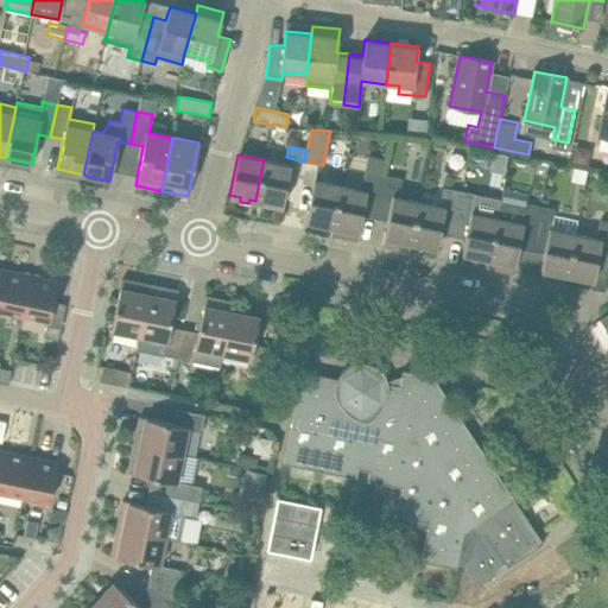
[(368,157),(365,171),(384,175),(386,160),(368,157)]
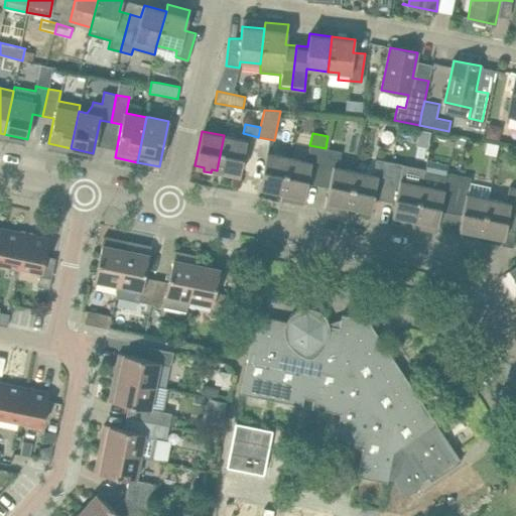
[(247,140),(224,135),(217,170),(240,174),(247,140)]
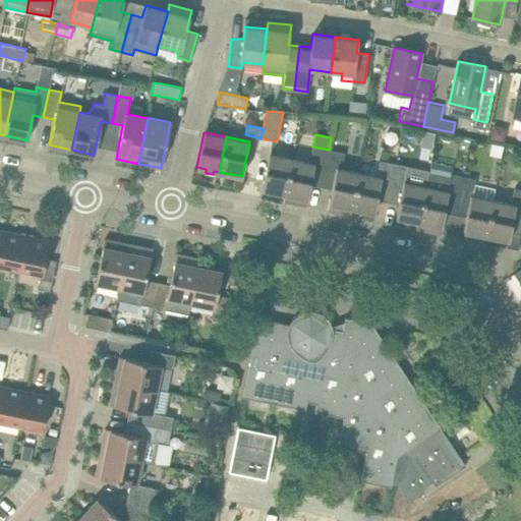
[(309,185),(321,187),(329,150),(312,147),(310,157),(314,158),(313,164),(291,159),(283,201),(305,206),(309,185)]
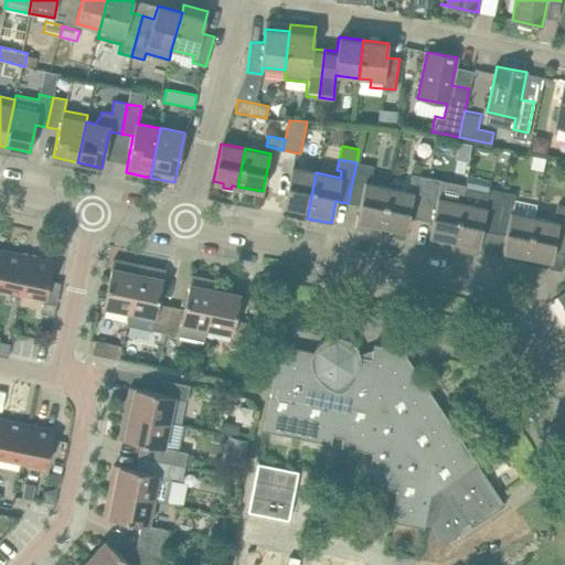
[(381,225),(388,188),(365,182),(366,176),(371,177),(373,167),(356,162),(348,203),(360,205),(356,220),(366,222),(366,226),(375,227),(375,224),(381,225)]
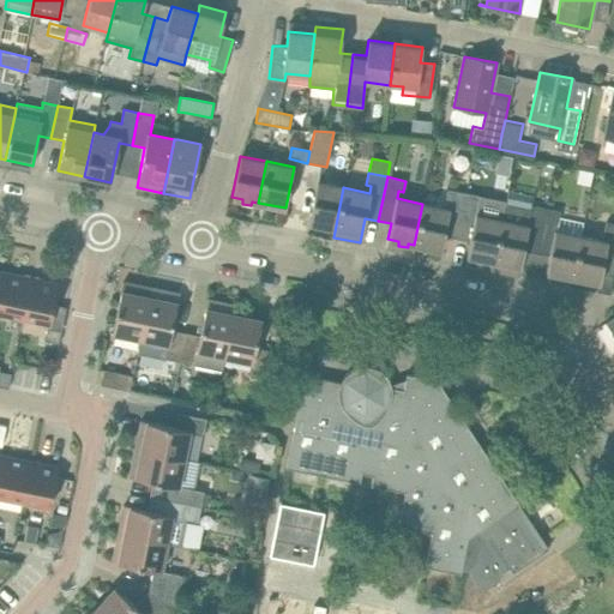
[(333,238),(343,187),(317,182),(307,232),(333,238)]
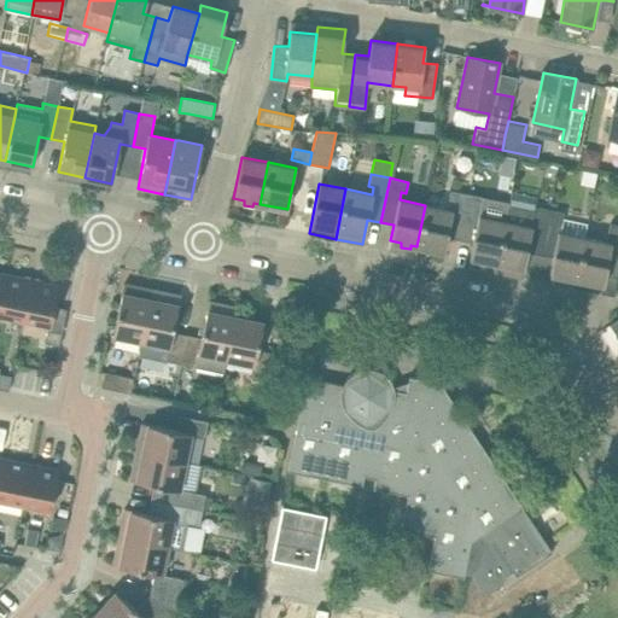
[(460,240),(468,194),(450,191),(448,202),(454,203),(453,210),(425,205),(417,246),(444,251),(447,237),(460,240)]
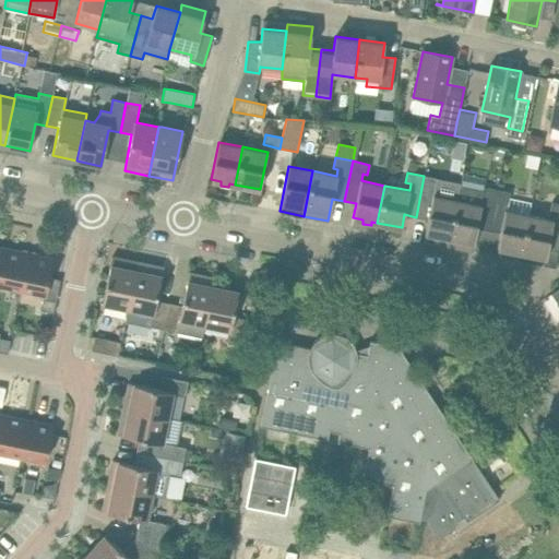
[(456,200),(460,186),(461,183),(424,176),(416,217),(428,219),(424,240),(448,246),(456,200)]
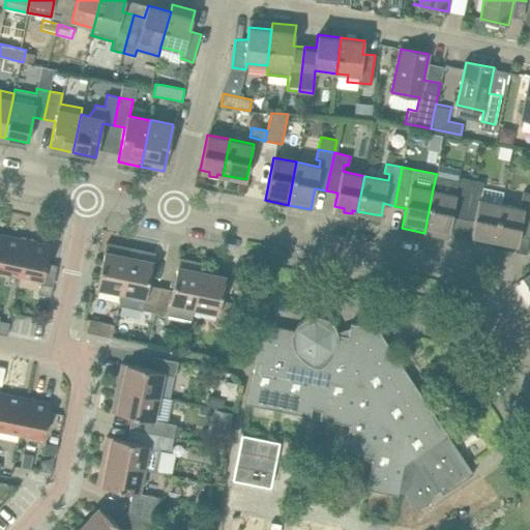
[(447,237),(451,216),(463,218),(471,179),(459,177),(458,181),(436,176),(433,189),(424,233),(447,237)]
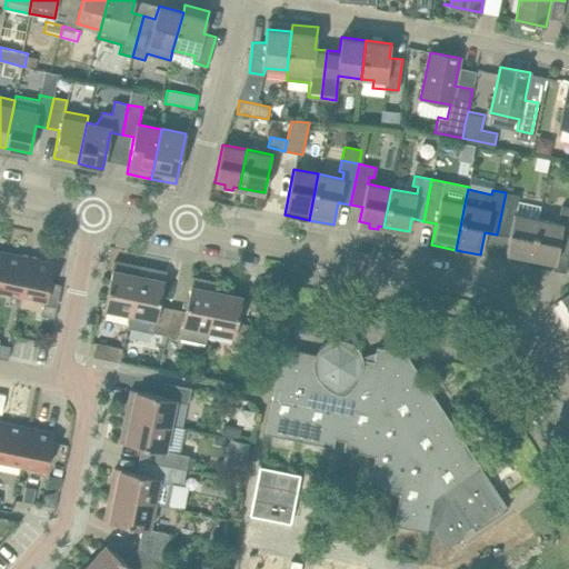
[(530,257),(538,219),(516,215),(519,196),(506,192),(497,235),(509,237),(506,251),(516,253),(515,258),(523,259),(525,256),(530,257)]
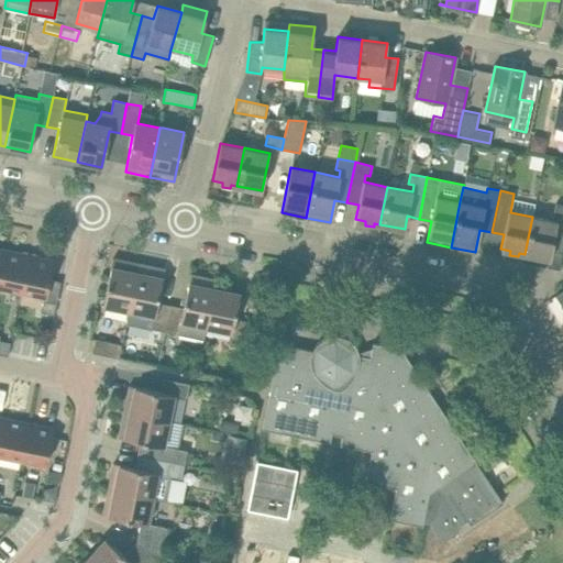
[(562,246),(562,205),(555,203),(552,221),(532,217),(525,254),(549,260),(552,244),(562,246)]
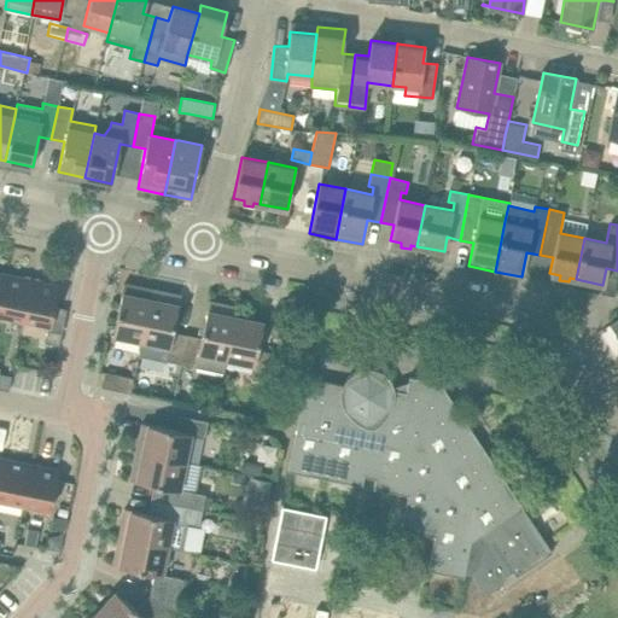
[(0,315),(23,320),(31,279),(6,274),(0,301),(0,315)]
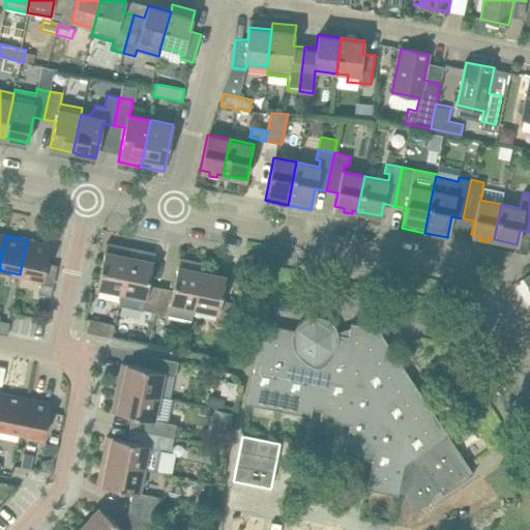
[(50,244),(27,239),(20,274),(40,278),(38,294),(51,296),(57,265),(46,263),(50,244)]
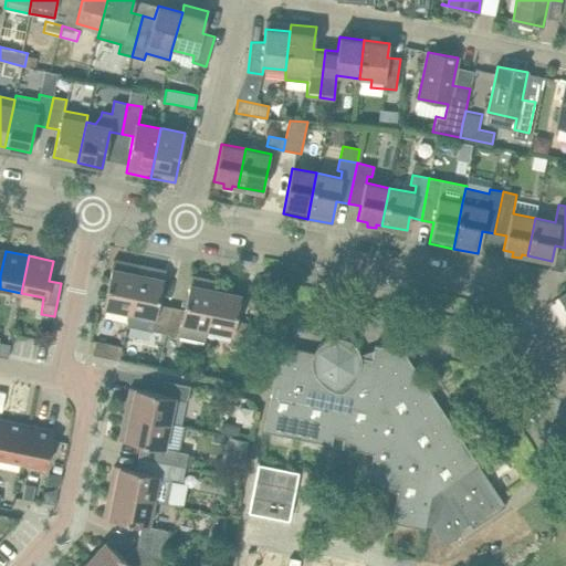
[(129,312),(138,265),(113,260),(103,306),(129,312)]
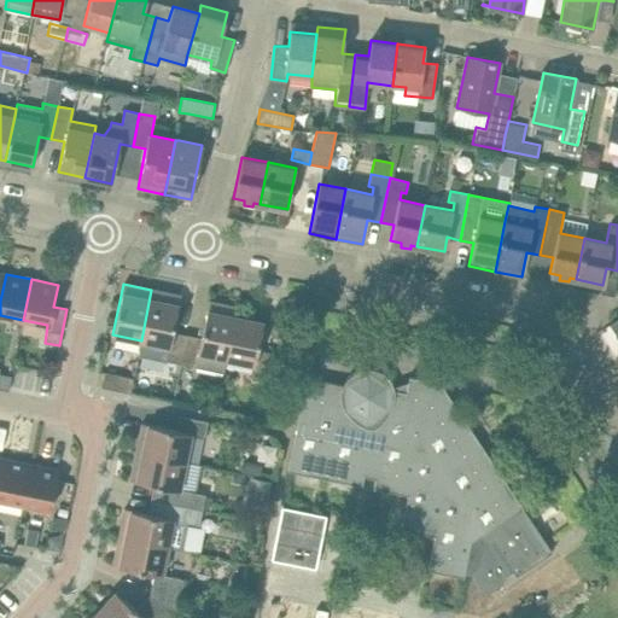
[(180,296),(151,290),(141,340),(169,347),(165,361),(180,365),(186,334),(173,332),(180,296)]
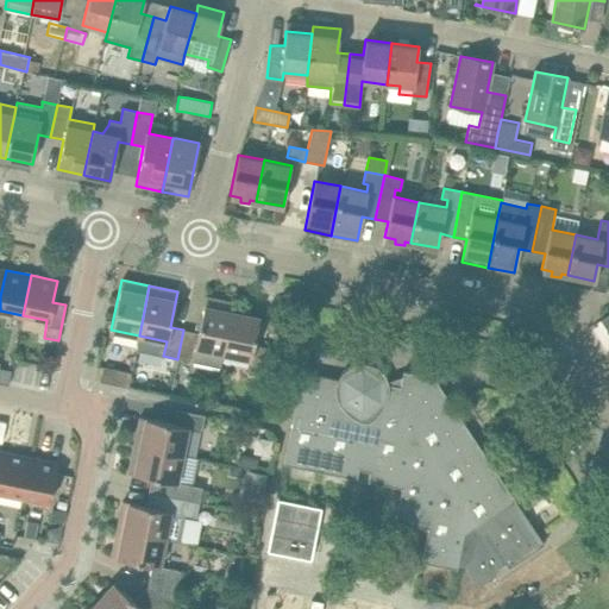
[(220,368),(223,353),(232,313),(233,303),(206,297),(198,333),(183,330),(177,359),(220,368)]
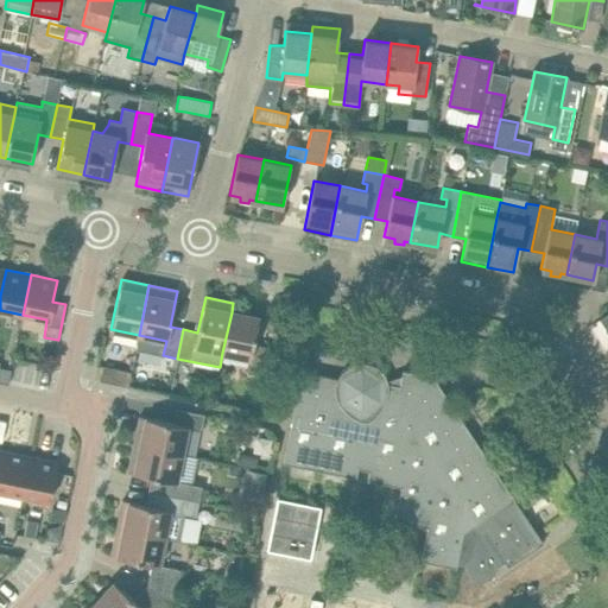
[(259,317),(232,312),(222,353),(249,359),(247,373),(263,377),(268,347),(253,344),(259,317)]
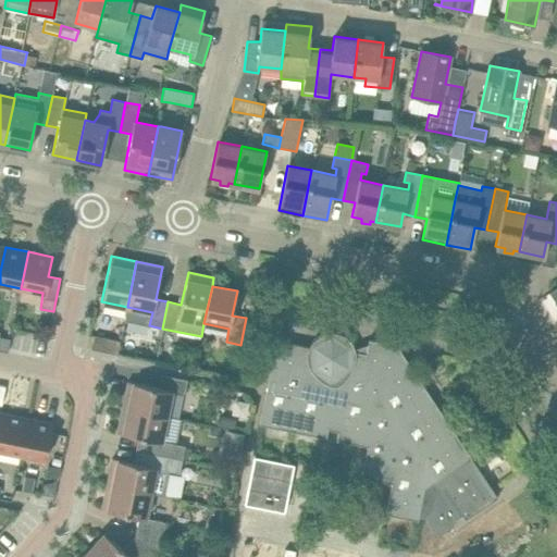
[(276,339),(259,424),(326,437),(327,429),(338,431),(336,440),(367,446),(361,477),(360,477),(392,483),(385,512),(385,514),(418,520),(419,516),(426,518),(426,521),(429,524),(431,528),(434,530),(437,531),(441,532),(444,531),(447,530),(450,528),(453,525),(455,522),(455,519),(456,518),(461,515),(465,519),(497,497),(471,458),(470,456),(415,372),(396,345),(369,339),(366,354),(355,351),(354,348),(353,345),(350,342),(348,338),(345,336),(343,335),(341,334),(338,333),(336,333),(333,332),(330,332),(326,332),(323,333),(321,334),(318,336),(316,337),(313,339),(311,342),(310,344),(309,346),(276,339)]
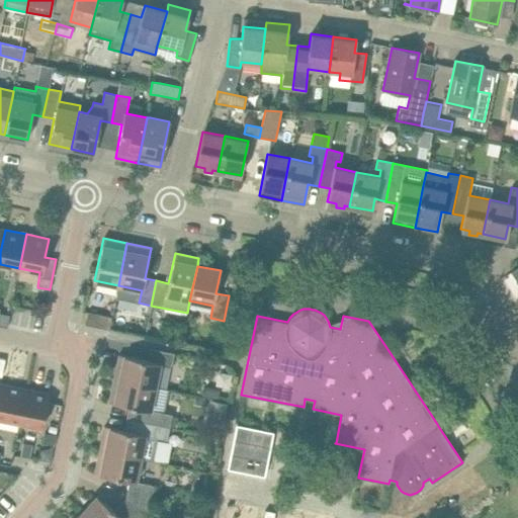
[(87,312),(84,325),(109,330),(111,317),(87,312)]
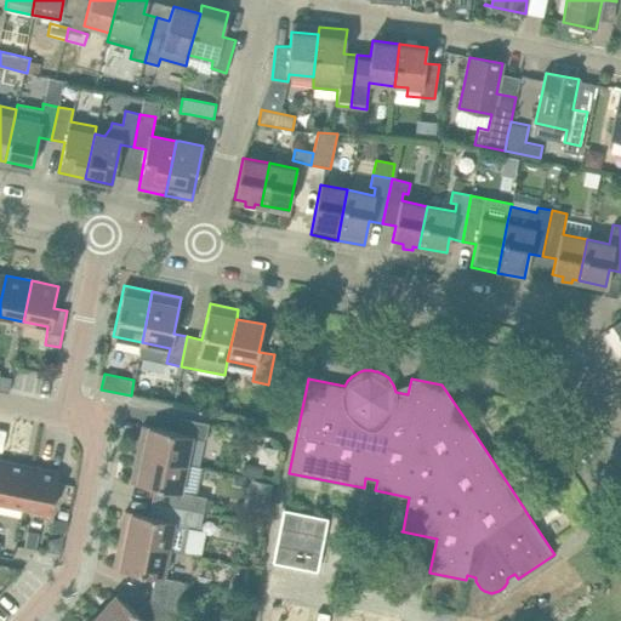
[(0,391),(9,393),(11,377),(0,375),(0,391)]
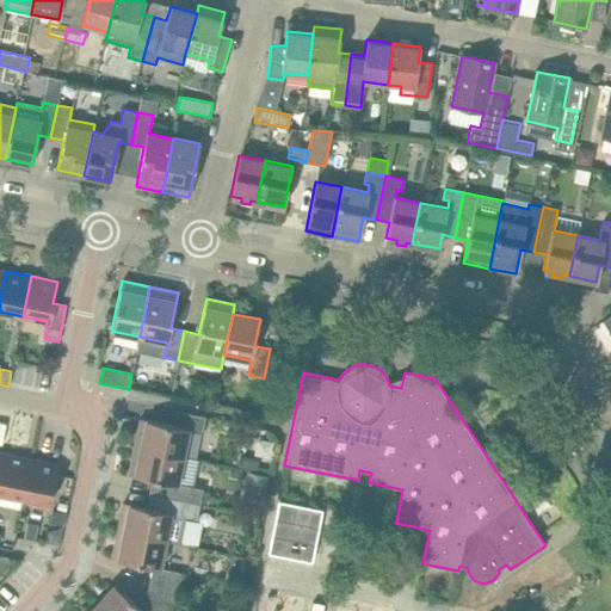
[(202,432),(205,417),(177,411),(173,425),(140,418),(134,446),(181,457),(187,429),(202,432)]
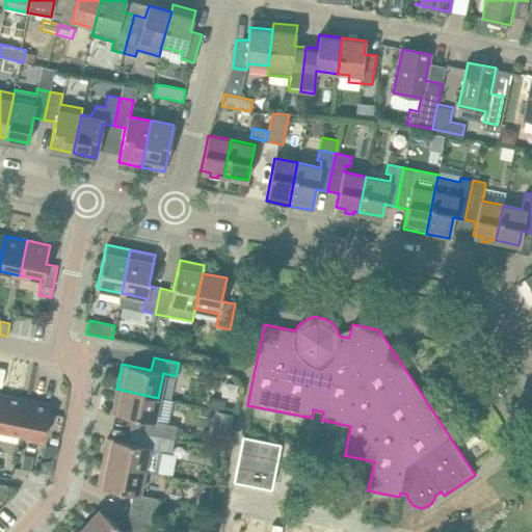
[(154,422),(158,398),(116,389),(111,414),(141,419),(138,431),(175,440),(177,426),(154,422)]
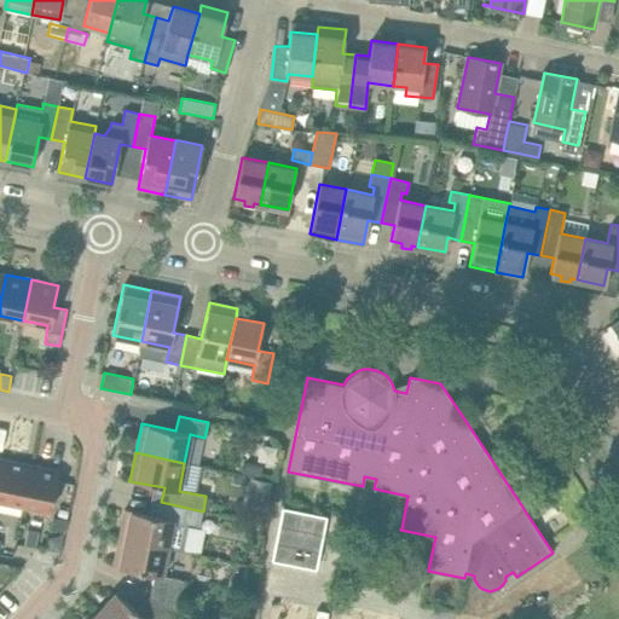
[(0,501),(23,505),(32,464),(6,460),(0,487),(0,501)]
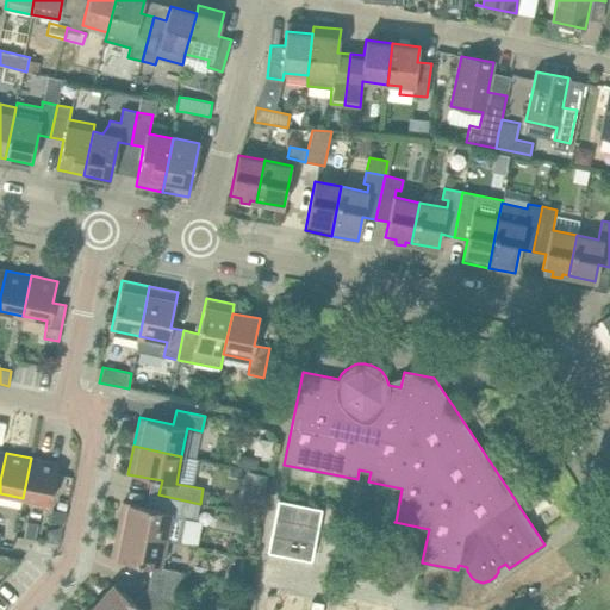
[(57,464),(31,458),(23,498),(26,499),(49,504),(57,464)]
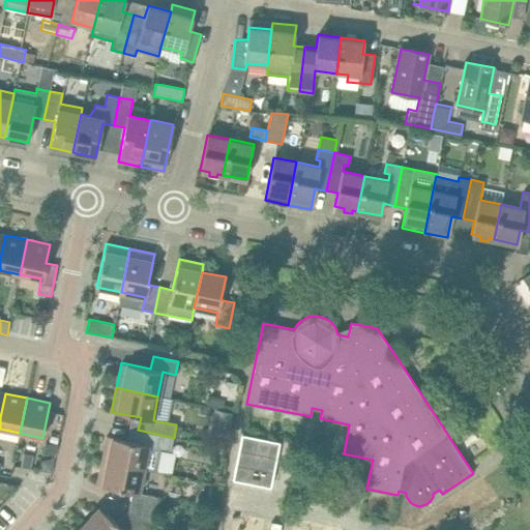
[(155,472),(160,447),(171,450),(174,438),(138,430),(136,442),(107,436),(101,461),(143,469),(155,472)]
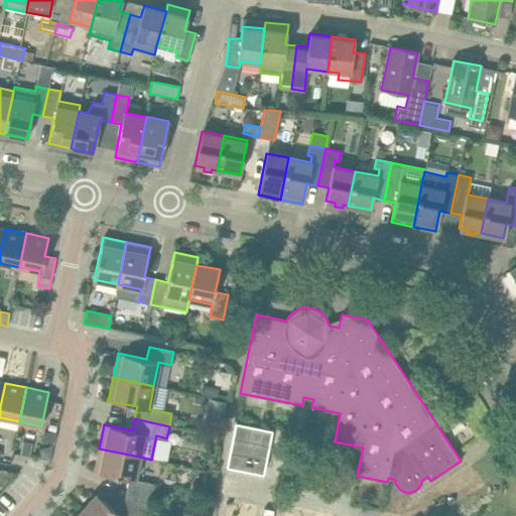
[(234,422),(225,465),(261,472),(269,429),(234,422)]
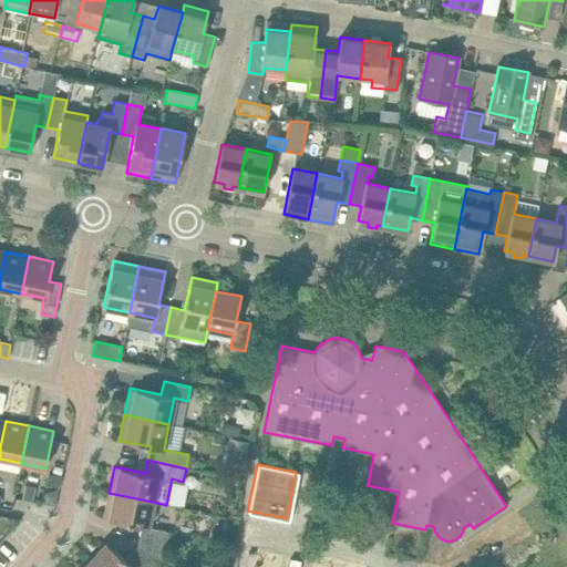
[(47,484),(59,486),(61,476),(49,473),(47,484)]
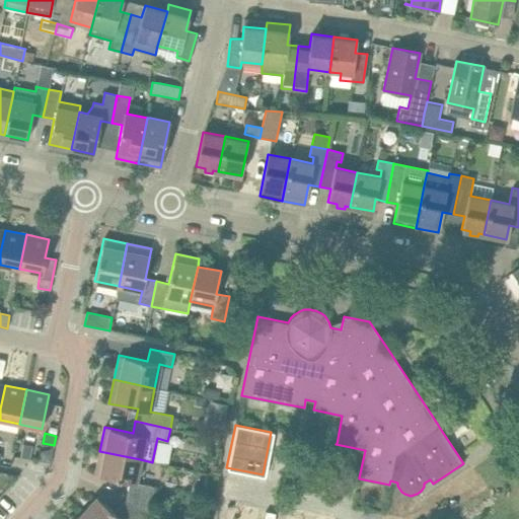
[(23,444),(20,458),(30,460),(33,445),(23,444)]
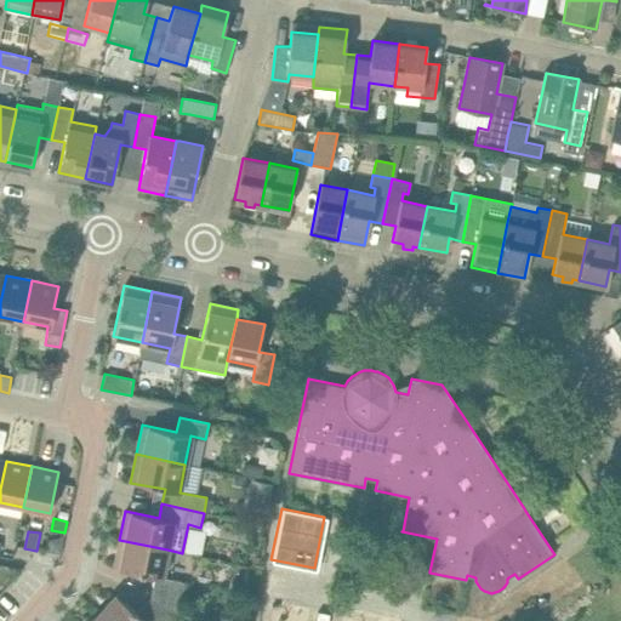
[(161,577),(167,550),(119,540),(113,568),(154,576),(151,598),(178,611),(184,582),(161,577)]
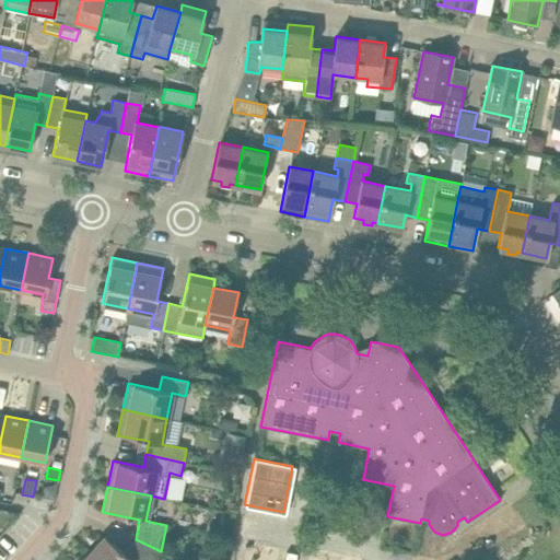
[(105,536),(86,556),(91,559),(153,559),(161,551),(136,539),(123,552),(105,536)]
